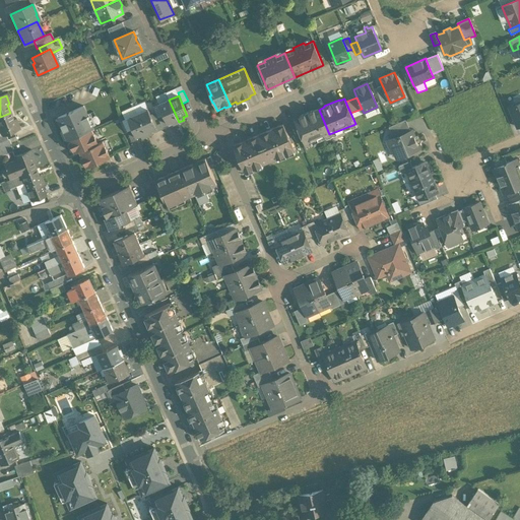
[(179,122),(169,100),(158,105),(164,115),(167,124),(168,124),(172,122),(173,125),(179,122)]
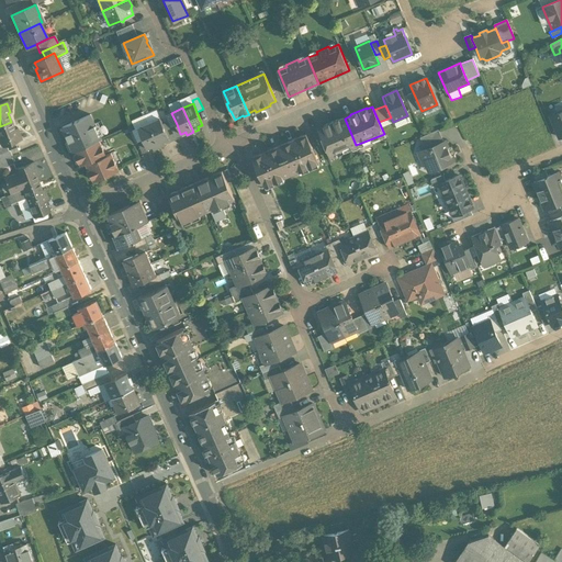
[(561,111),(550,116),(559,138),(561,136),(561,111)]
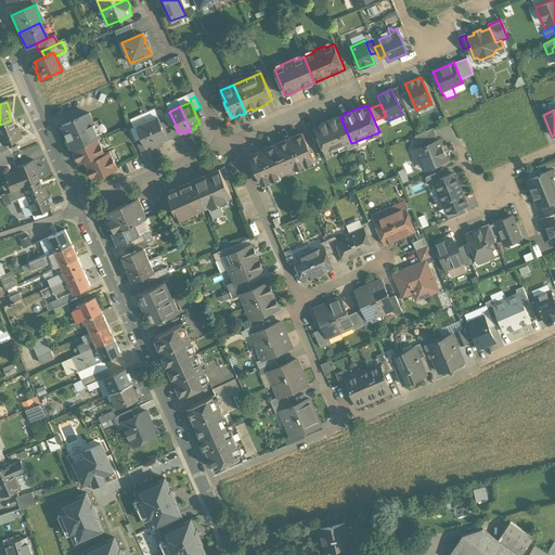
[(89,113),(79,118),(74,120),(74,123),(72,124),(71,121),(62,126),(73,150),(74,149),(98,138),(100,137),(89,113)]
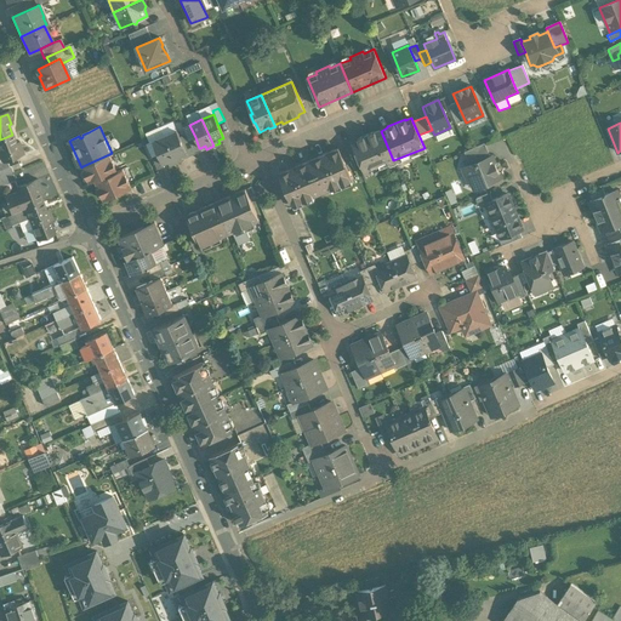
[(176,130),(164,136),(176,161),(182,159),(181,157),(186,154),(187,154),(180,137),(176,130)]
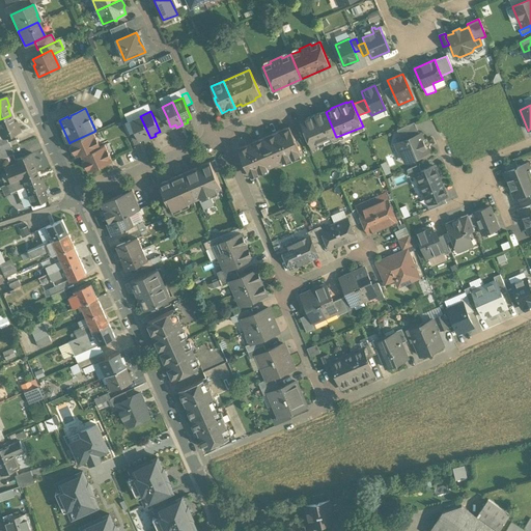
[(336,137),(326,112),(320,114),(319,113),(305,118),(306,120),(301,122),(311,148),(336,137)]
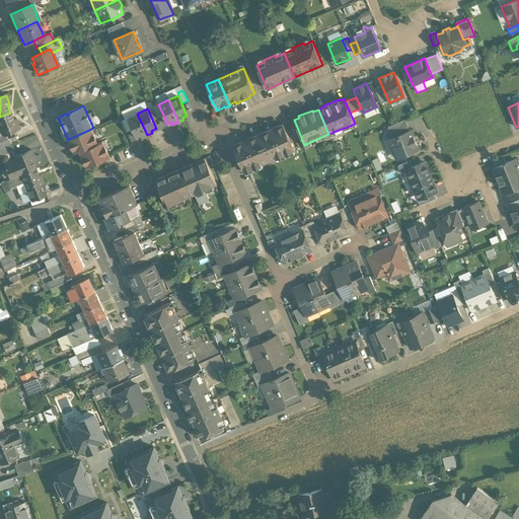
[(155,112),(150,115),(156,129),(155,129),(156,131),(162,129),(157,118),(155,112)]
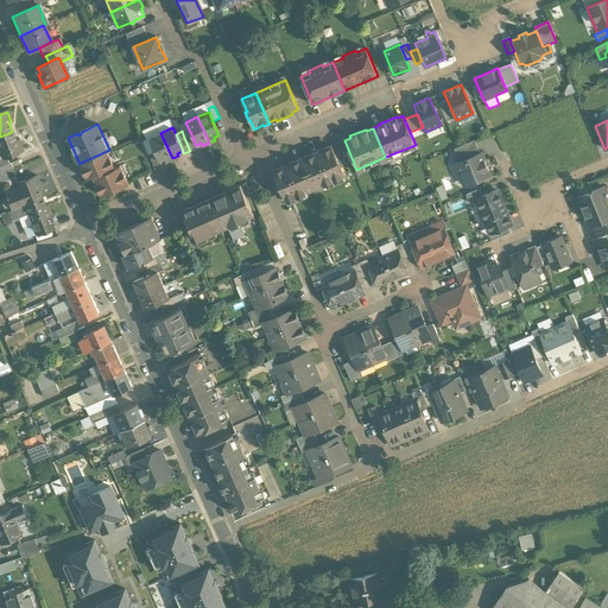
[(0,137),(0,152),(2,158),(23,151),(18,140),(16,141),(12,132),(0,137)]
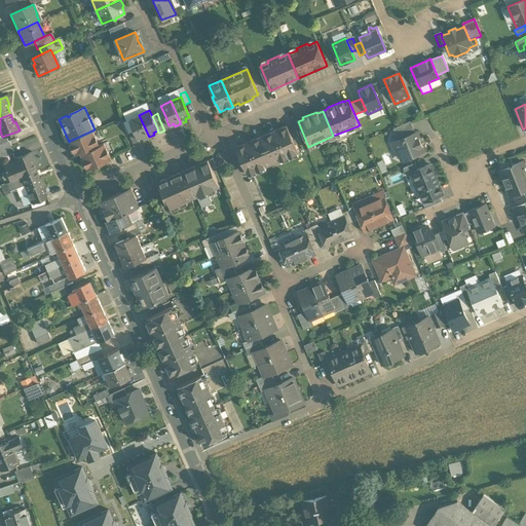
[(139,115),(128,119),(134,130),(138,139),(143,137),(144,140),(149,137),(139,115)]
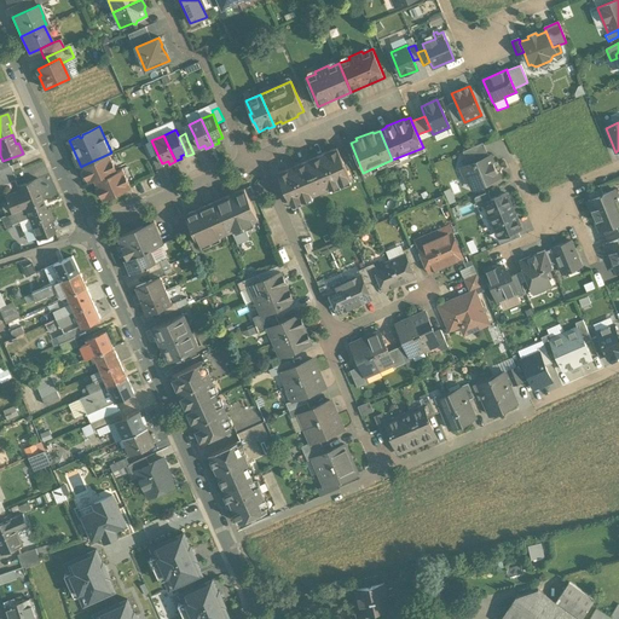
[(195,137),(187,140),(194,154),(201,150),(200,148),(198,148),(195,137)]
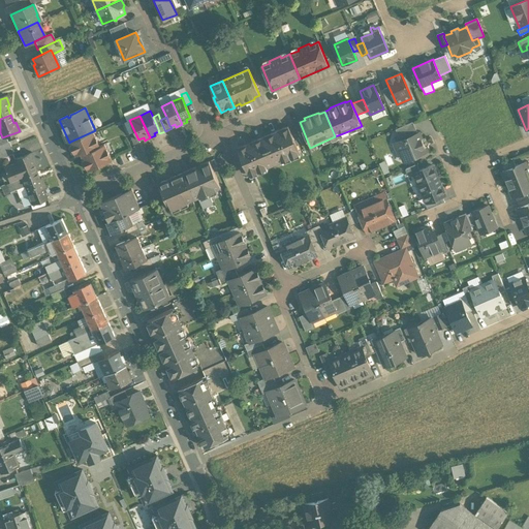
[(412,123),(396,129),(400,141),(417,134),(412,123)]
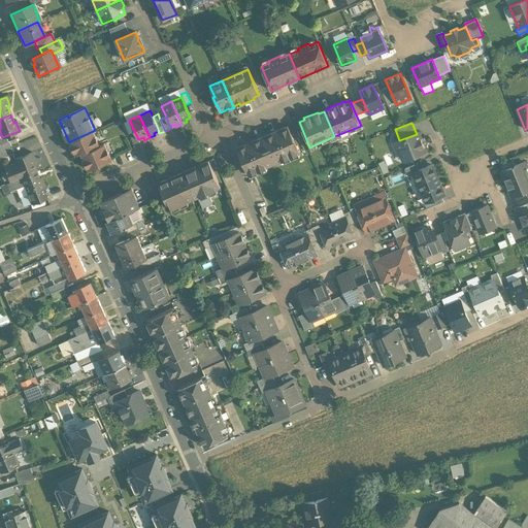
[(286,127),(262,137),(272,162),(281,158),(281,160),(297,153),(286,127)]
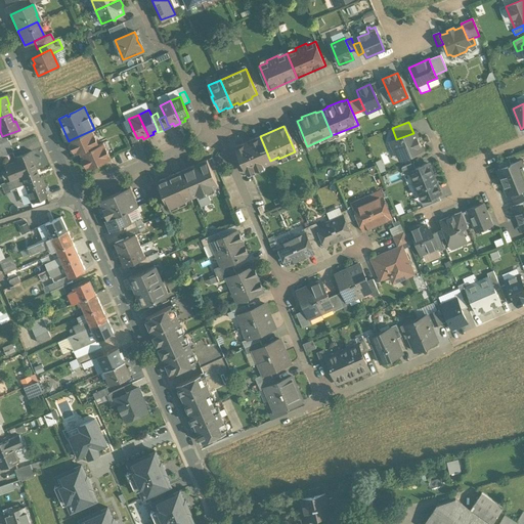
[(92,130),(70,140),(75,154),(80,153),(87,169),(111,159),(103,143),(98,145),(92,130)]
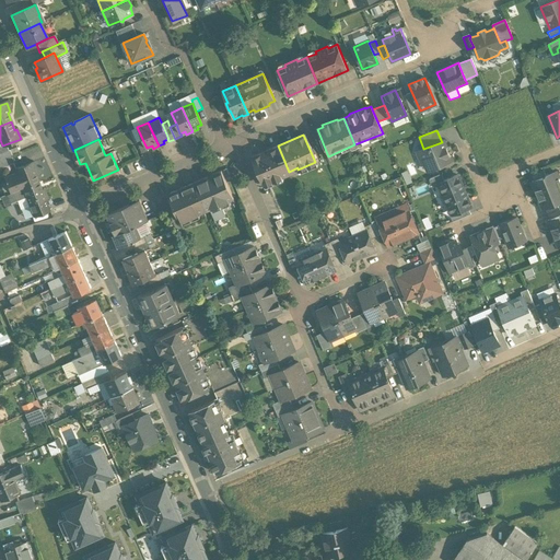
[(142,139),(137,141),(142,153),(148,151),(147,148),(142,139)]
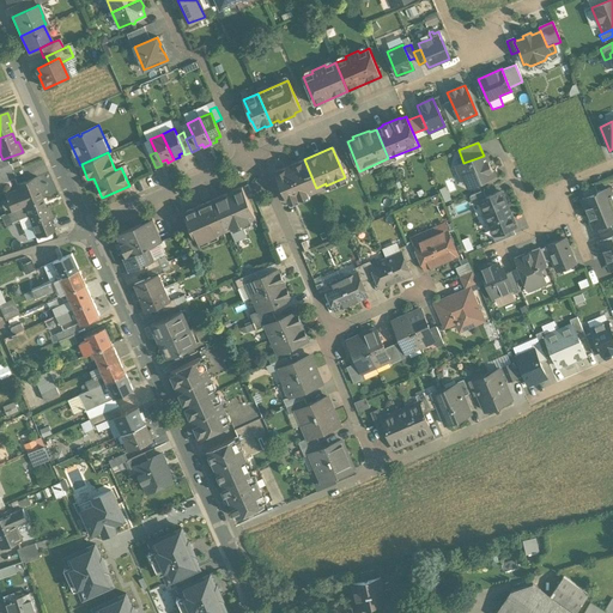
[(463,163),(459,165),(463,175),(461,180),(478,187),(480,182),(495,176),(485,155),(484,156),(463,163)]
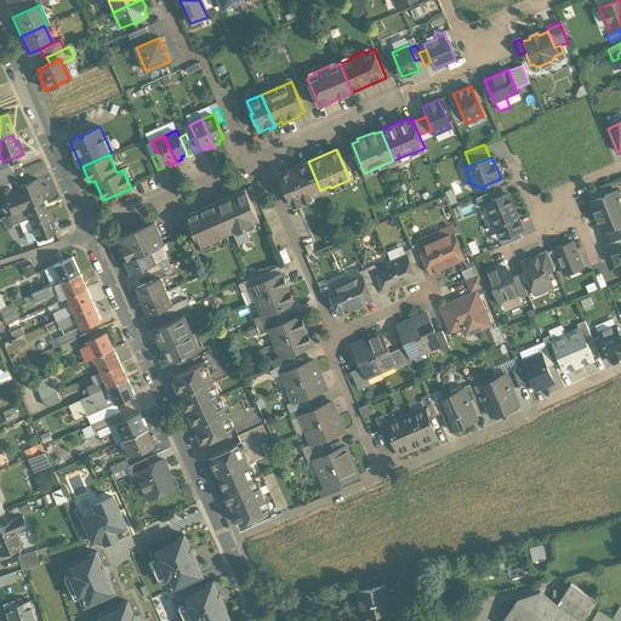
[(308,161),(279,174),(292,205),(313,195),(312,194),(320,191),(308,161)]
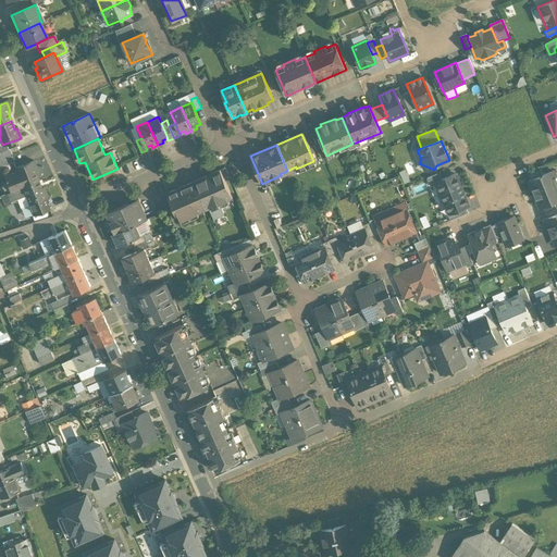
[(9,150),(0,152),(0,160),(11,157),(9,150)]
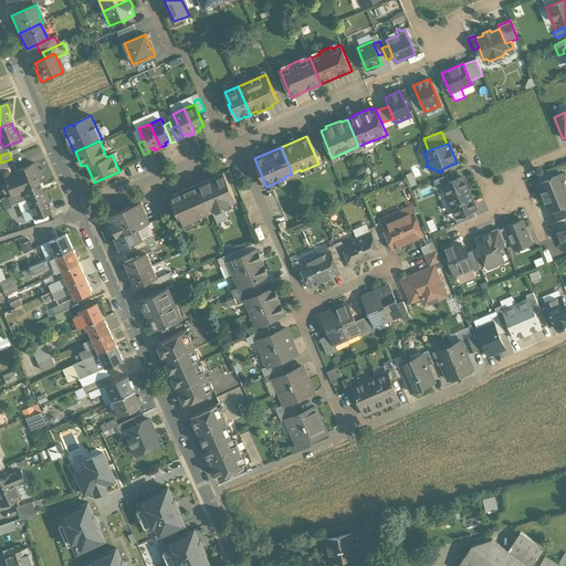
[(0,163),(0,174),(4,173),(3,169),(13,165),(11,159),(0,163)]
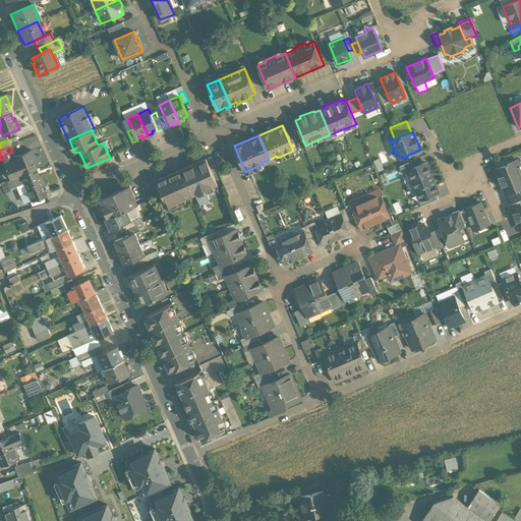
[(31,152),(13,158),(16,166),(0,172),(4,182),(6,181),(10,179),(36,169),(33,161),(35,160),(31,152)]
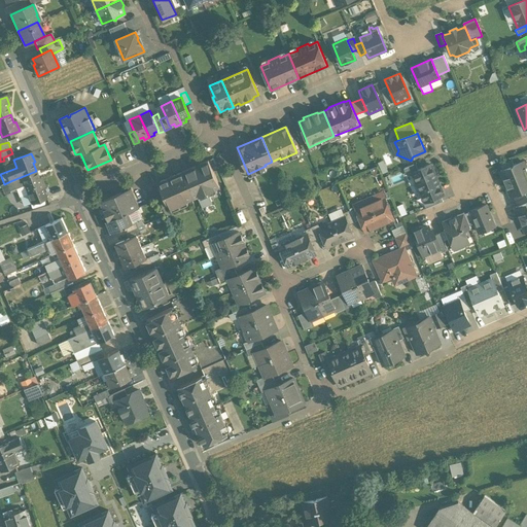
[(208,161),(182,172),(194,198),(219,187),(208,161)]
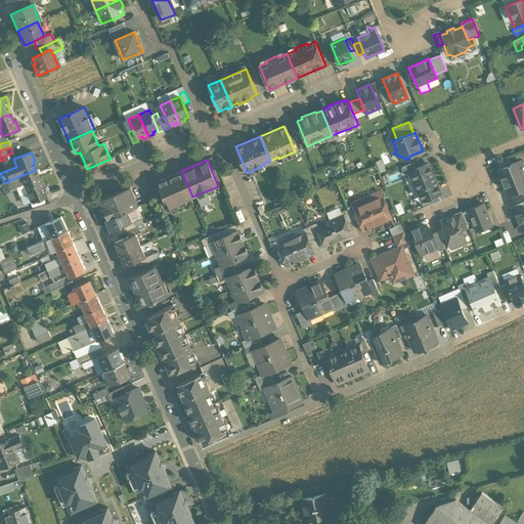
[(508,160),(496,164),(499,170),(511,165),(508,160)]
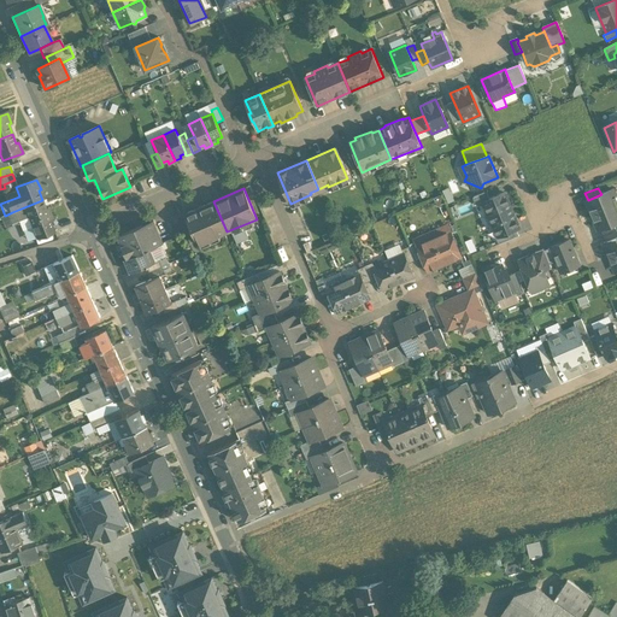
[(588,200),(586,201),(592,216),(616,204),(616,200),(612,189),(601,194),(588,200)]
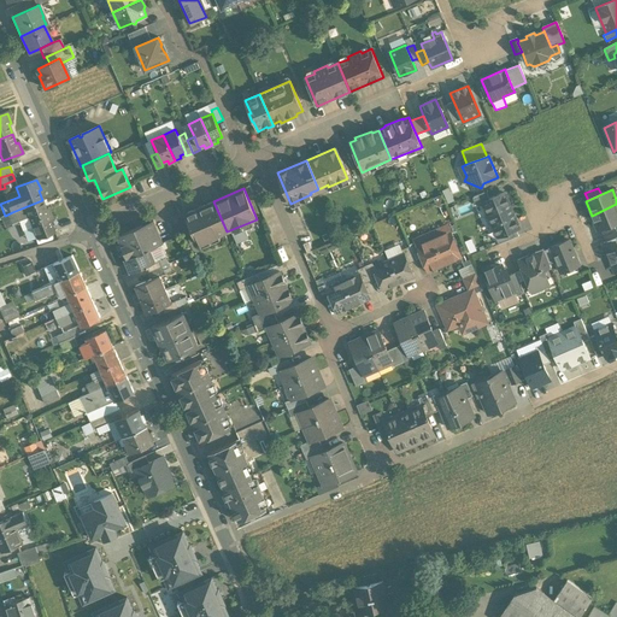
[(486,192),(472,198),(476,205),(481,203),(481,201),(489,199),(486,192)]
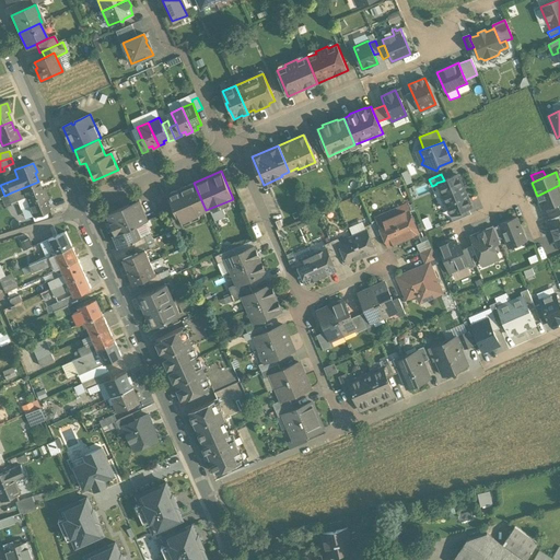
[(444,181),(436,183),(436,184),(442,196),(444,195),(447,203),(446,205),(447,208),(450,208),(452,214),(468,208),(470,208),(467,200),(468,197),(467,195),(465,194),(457,175),(444,181)]
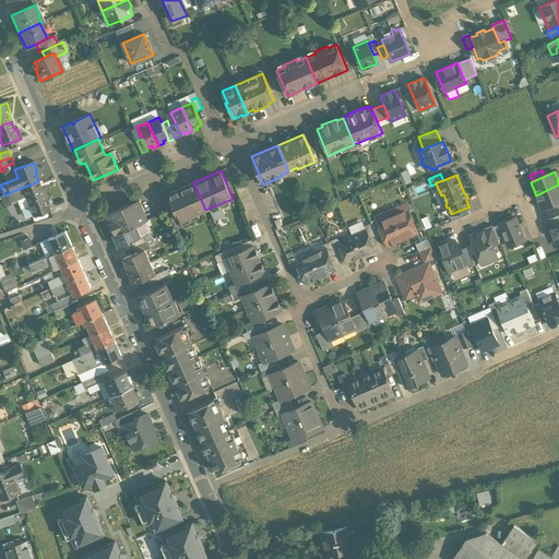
[(38,181),(11,192),(7,194),(10,203),(16,201),(25,198),(33,216),(49,211),(45,200),(48,199),(44,189),(42,189),(38,181)]
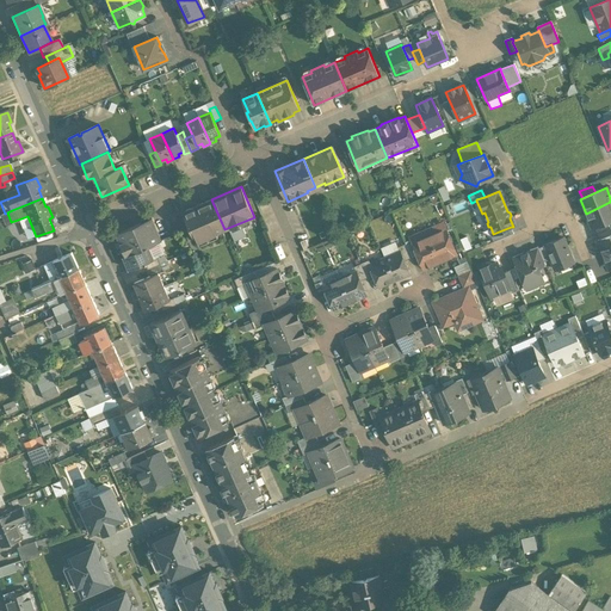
[(211,199),(183,213),(196,242),(224,229),(211,199)]
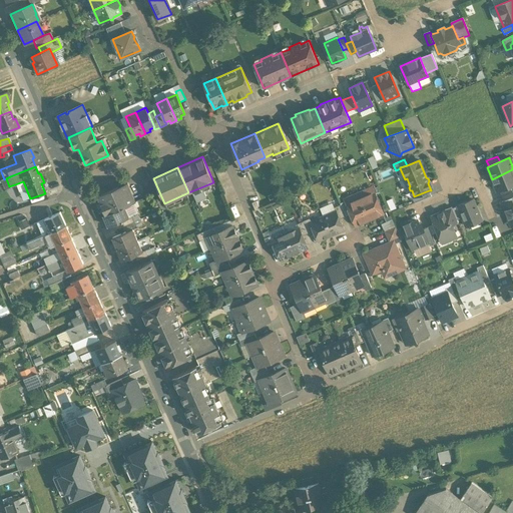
[(512,169),(492,179),(496,191),(499,190),(510,185),(512,184),(512,169)]
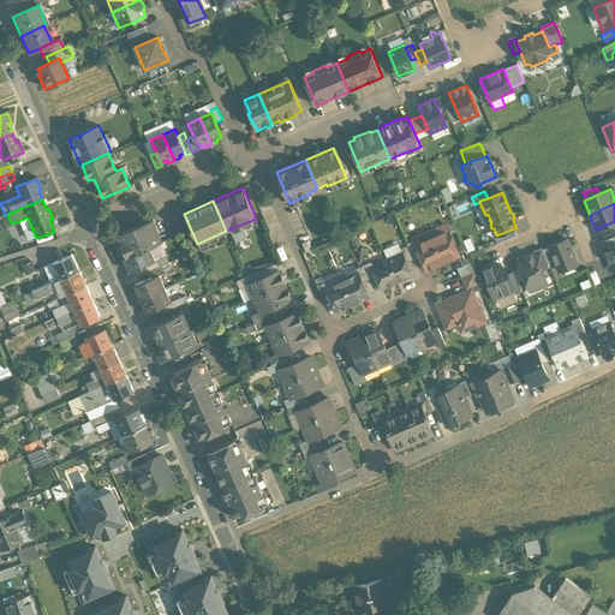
[(5,215),(1,218),(7,230),(19,222),(18,221),(11,224),(7,214),(5,215)]
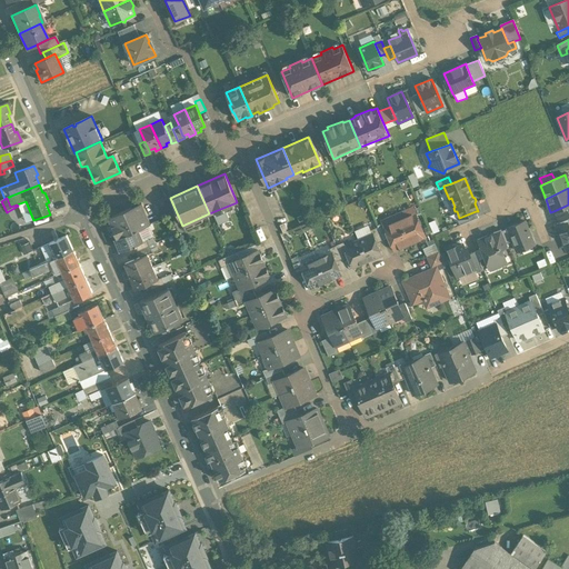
[(141,203),(112,217),(116,225),(112,226),(118,238),(138,229),(150,223),(141,203)]
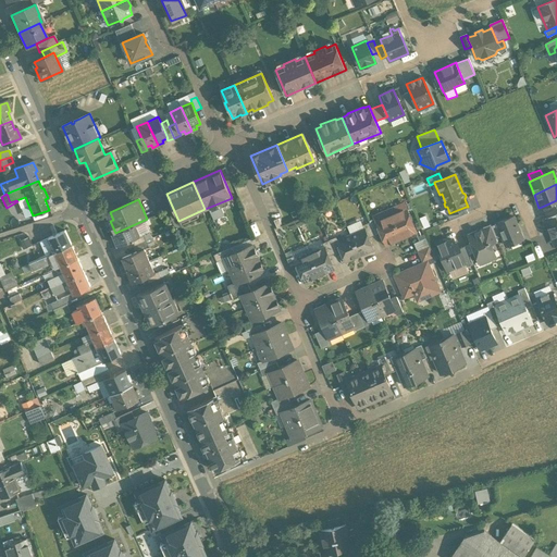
[(554,201),(542,207),(544,213),(556,208),(554,201)]
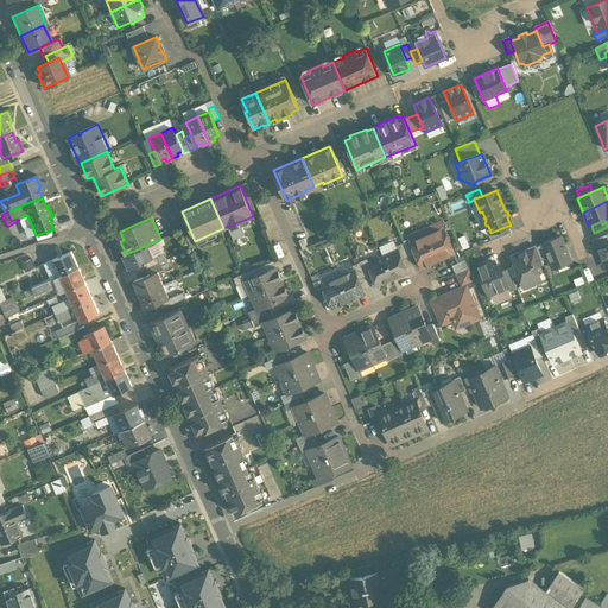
[(439,222),(432,226),(435,232),(426,235),(437,259),(453,252),(439,222)]
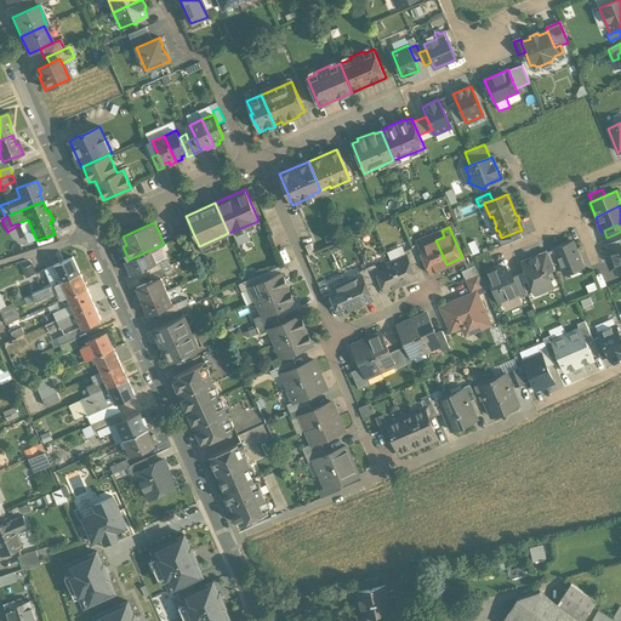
[(519,231),(501,238),(499,239),(502,246),(522,238),(519,231)]
